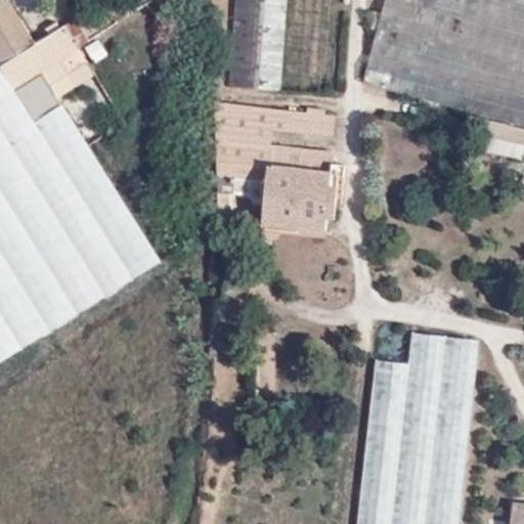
[(9,0),(0,0),(0,90),(83,51),(67,25),(36,43),(9,0)]
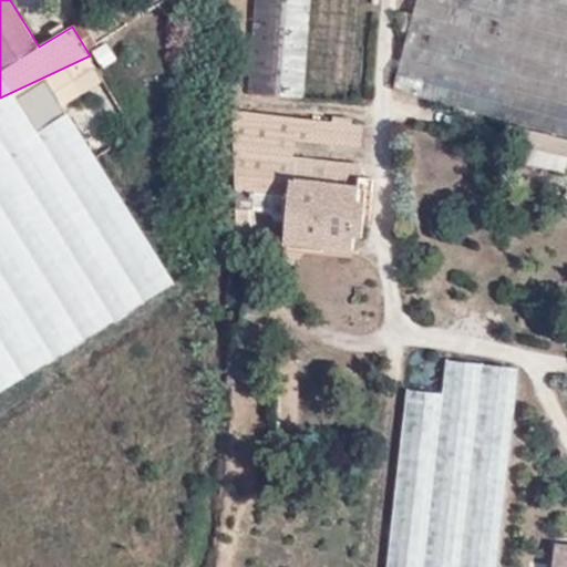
[(367,0),(254,0),(247,95),(359,105),(367,0)]
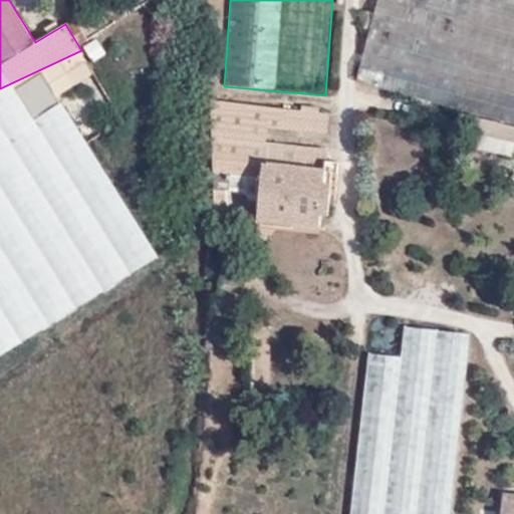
[(513,0),(376,0),(356,79),(513,120),(513,0)]
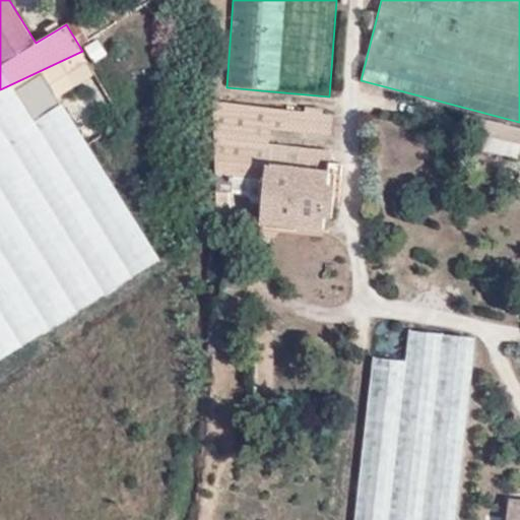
[(217,171),(267,180),(268,166),(330,173),(332,150),(272,143),(272,129),(332,133),(334,116),(215,100),(217,171)]
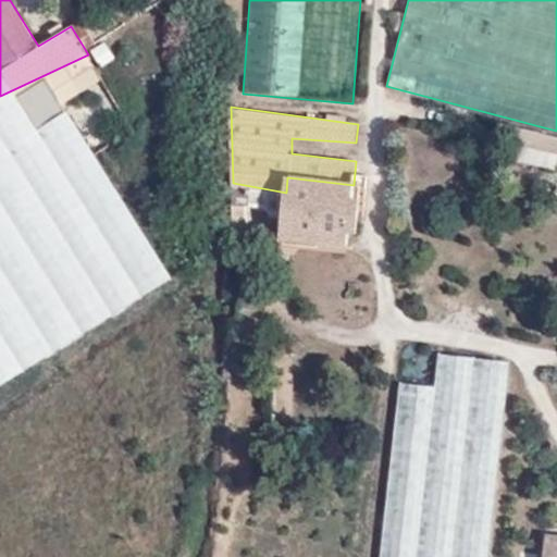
[(556,170),(556,160),(556,137),(524,133),(520,165),(556,170)]
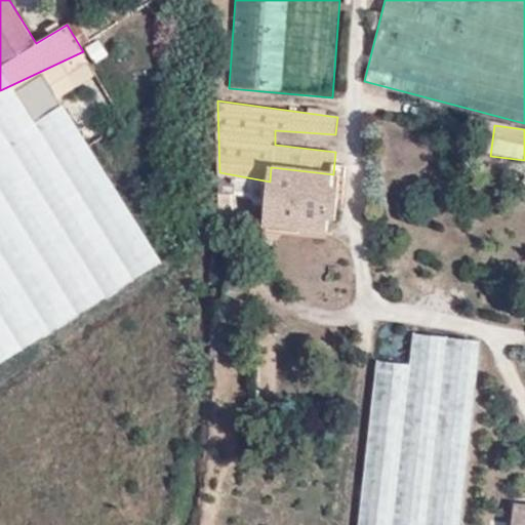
[(333,174),(271,167),(270,182),(265,231),(326,237),(333,174)]
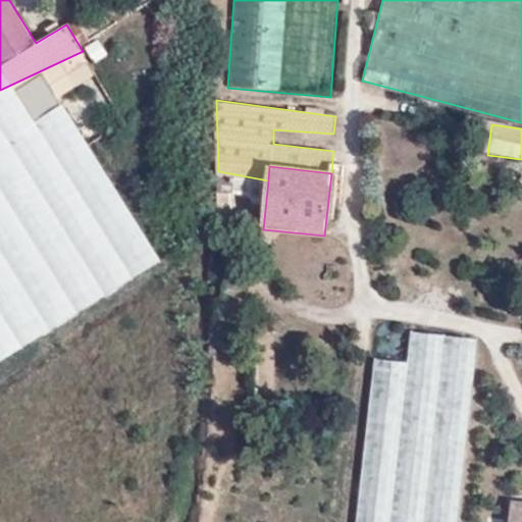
[(407,361),(374,357),(357,521),(461,521),(483,338),(409,331),(407,361)]
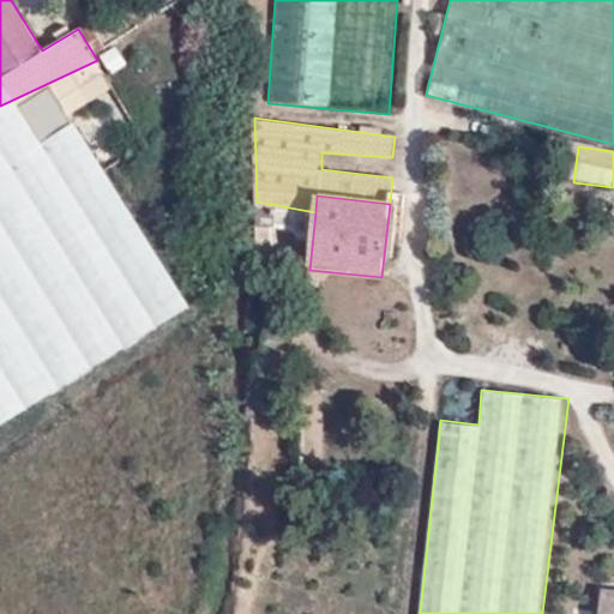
[(613,613),(613,589),(602,589),(600,613),(613,613)]
